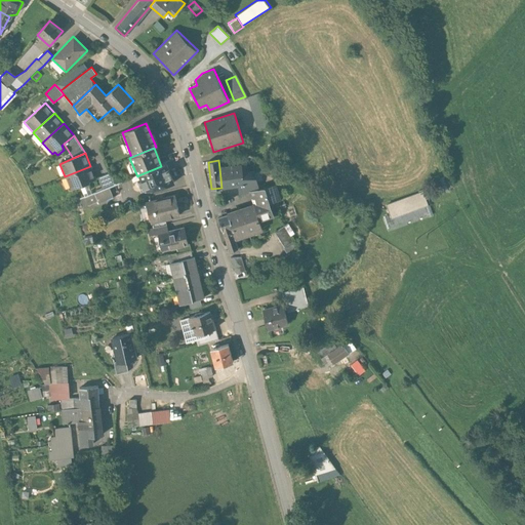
[(165,164),(161,166),(138,175),(146,191),(173,184),(165,164)]
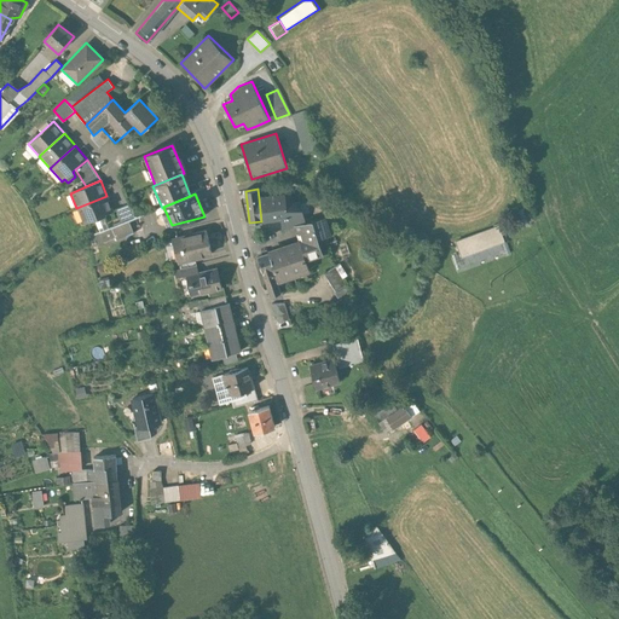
[(283,195),(259,198),(261,221),(281,220),(287,219),(285,210),(283,195)]
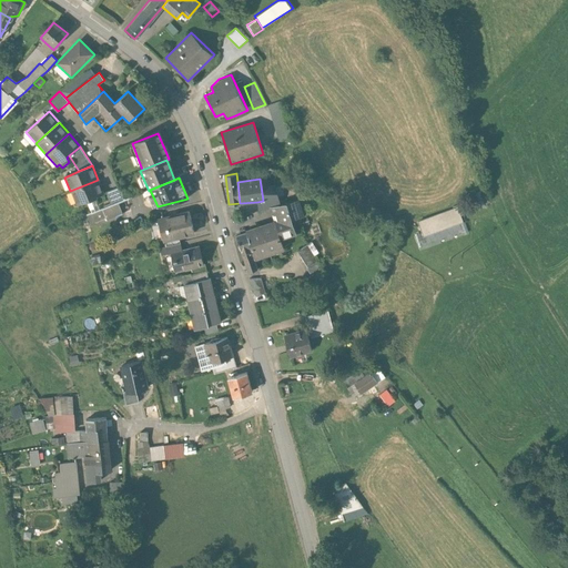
[(98,180),(70,191),(75,205),(104,194),(98,180)]
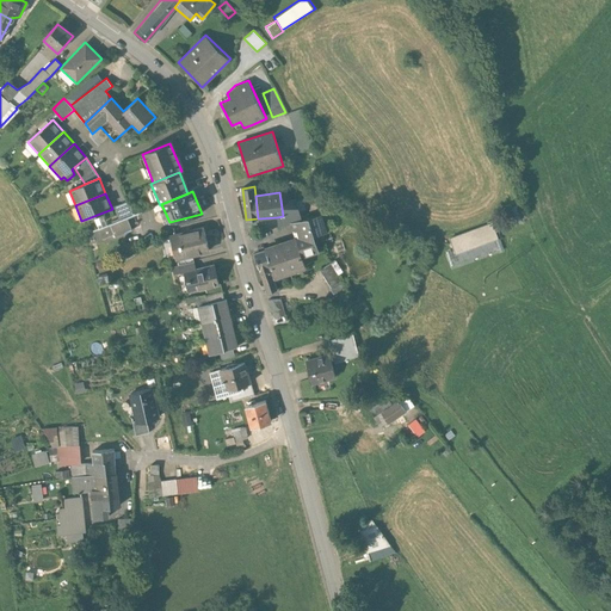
[(115,207),(121,220),(133,215),(128,202),(115,207)]
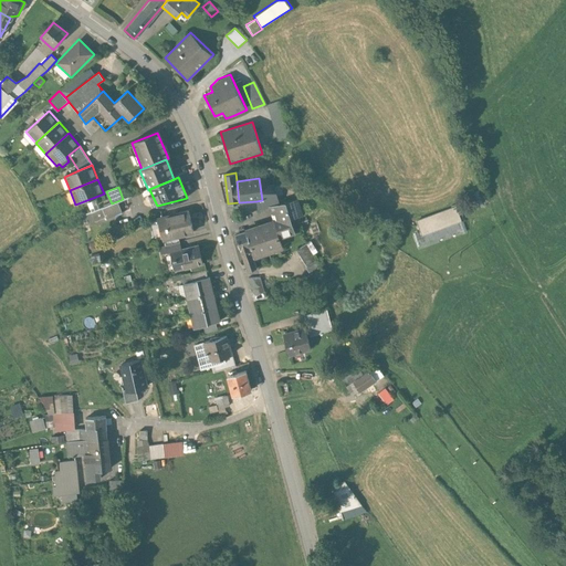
[(412,233),(417,249),(468,232),(461,213),(490,205),(483,187),(454,198),(457,206),(416,221),(417,227),(418,231),(412,233)]
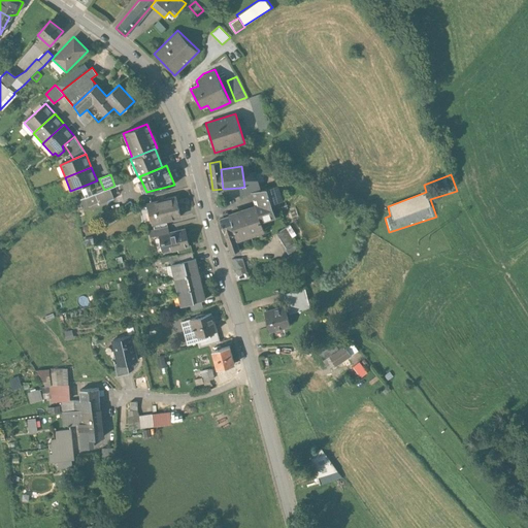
[(136,176),(122,183),(126,194),(141,187),(136,176)]
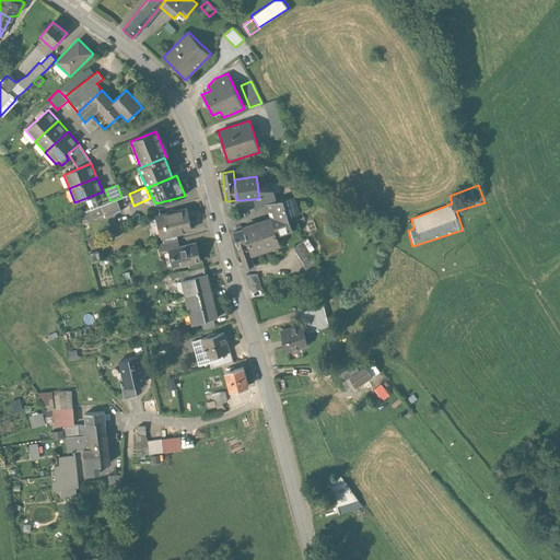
[(259,198),(254,199),(257,210),(266,208),(265,205),(276,202),(272,190),(258,190),(259,198)]
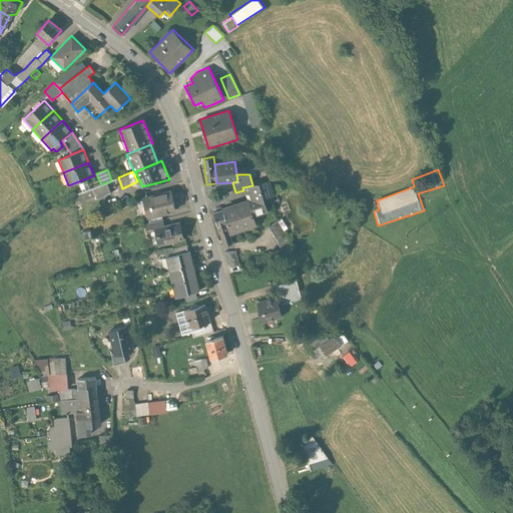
[(96,199),(122,188),(118,177),(111,180),(101,184),(92,188),(82,192),(85,200),(95,196),(96,199)]
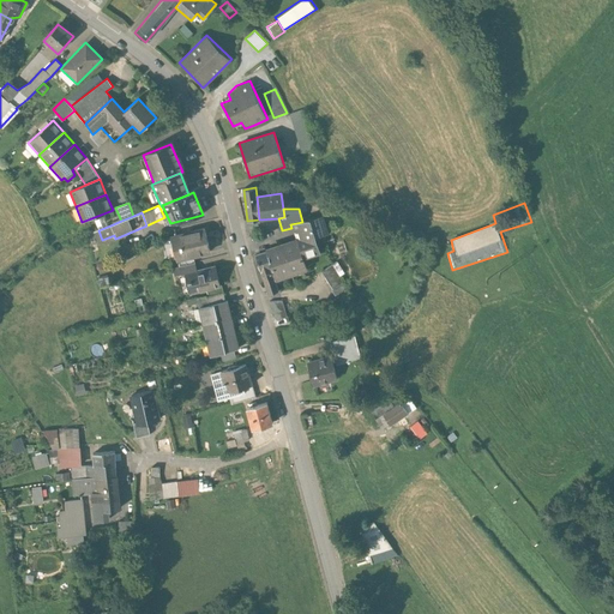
[(295,233),(296,239),(304,259),(320,254),(314,238),(329,233),(324,216),(302,222),(290,224),(292,228),(293,233),(295,233)]
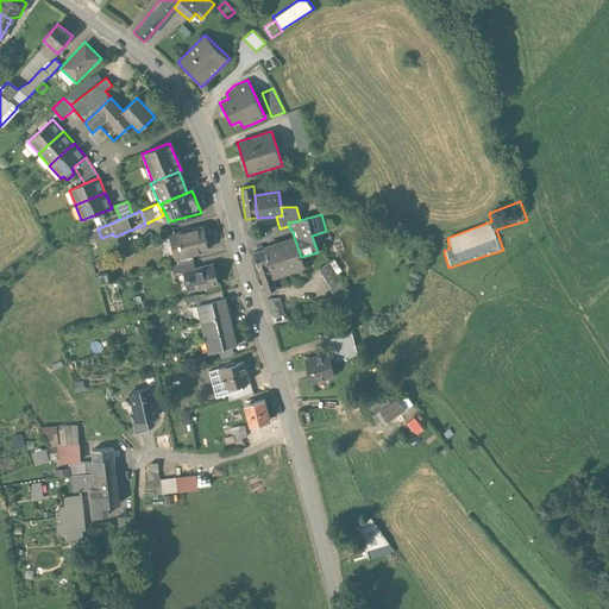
[(208,251),(202,225),(168,233),(174,259),(177,258),(193,255),(208,251)]
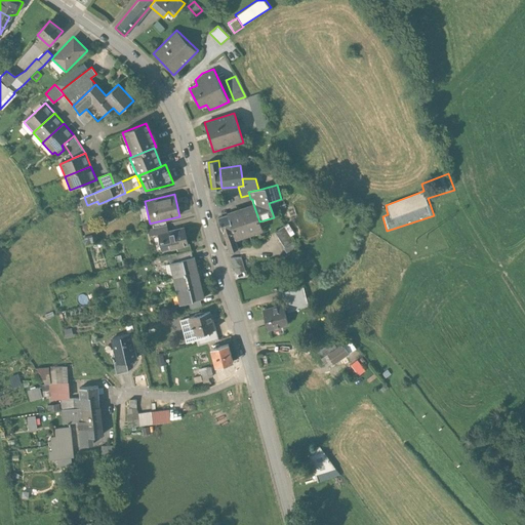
[(82,208),(87,205),(84,197),(78,200),(82,208)]
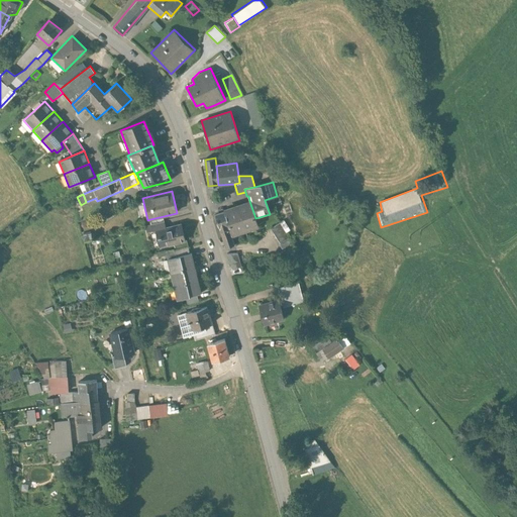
[(255,218),(249,201),(223,210),(224,212),(232,237),(260,228),(255,218)]
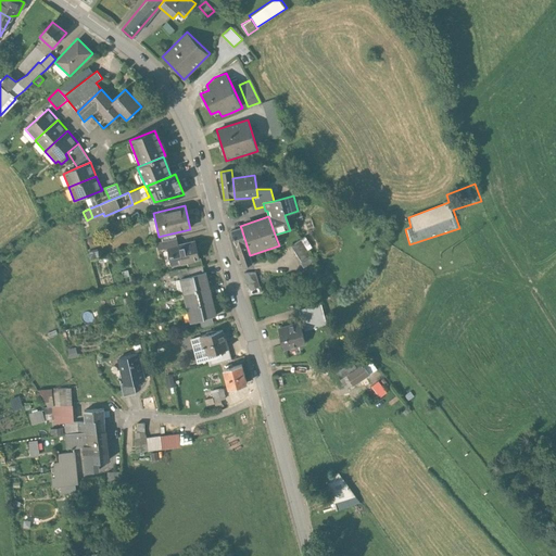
[(250,255),(241,228),(236,229),(230,231),(242,268),(253,264),(250,255)]
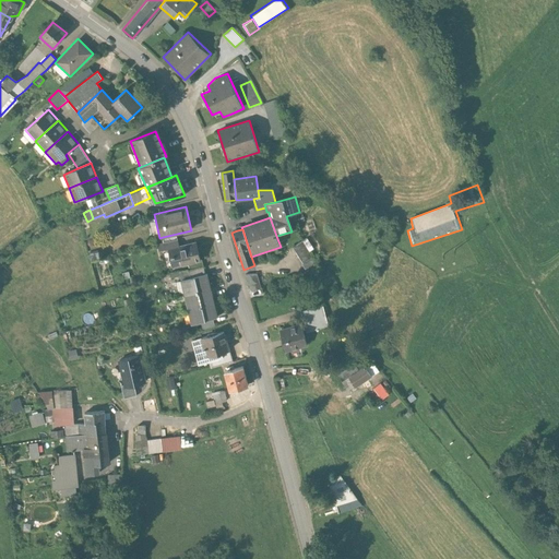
[(163,237),(164,244),(178,239),(177,234),(163,237)]
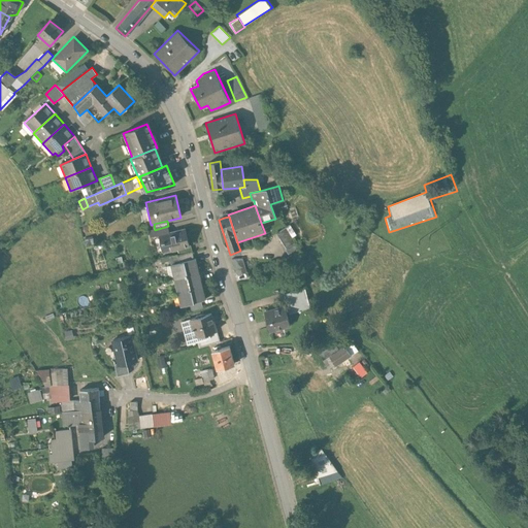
[(150,238),(159,236),(170,233),(168,226),(155,230),(149,231),(150,238)]
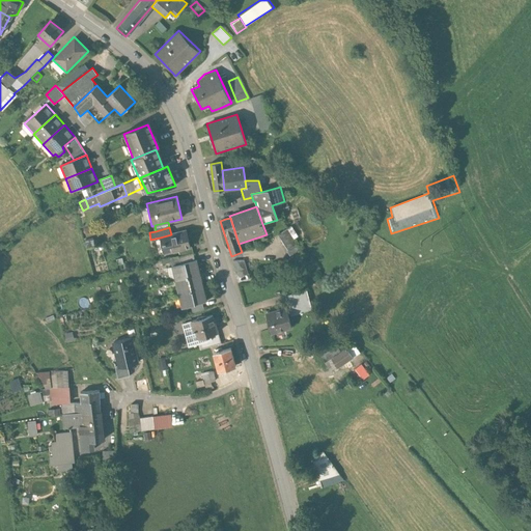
[(287,229),(278,235),(288,250),(286,251),(289,256),(301,249),(287,229)]
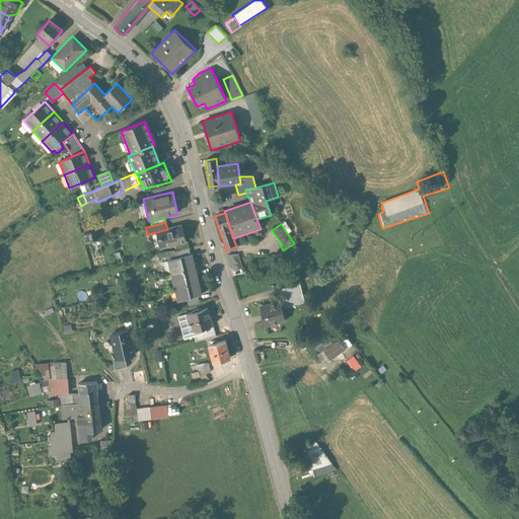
[(187,243),(181,225),(167,229),(156,232),(160,249),(173,246),(187,243)]
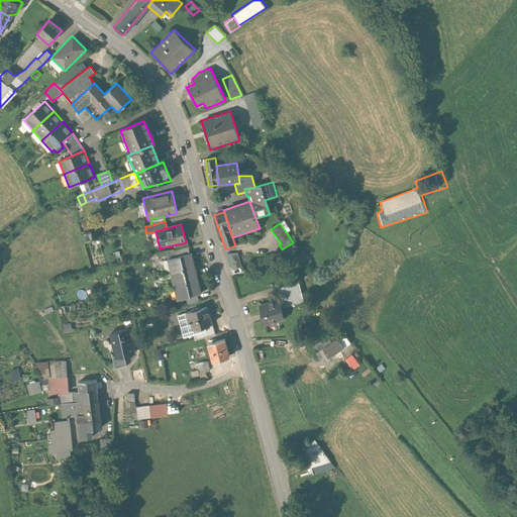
[(90,231),(81,234),(83,242),(92,239),(90,231)]
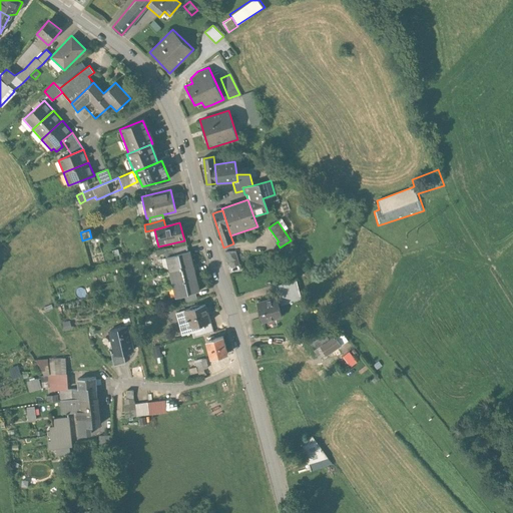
[(165,258),(187,252),(185,244),(172,247),(147,253),(148,259),(164,254),(165,258)]
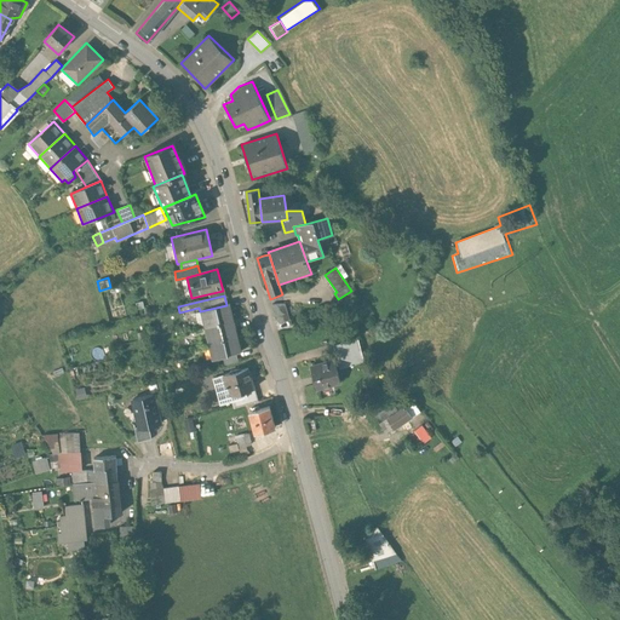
[(200,311),(204,328),(234,320),(229,304),(227,305),(200,311)]
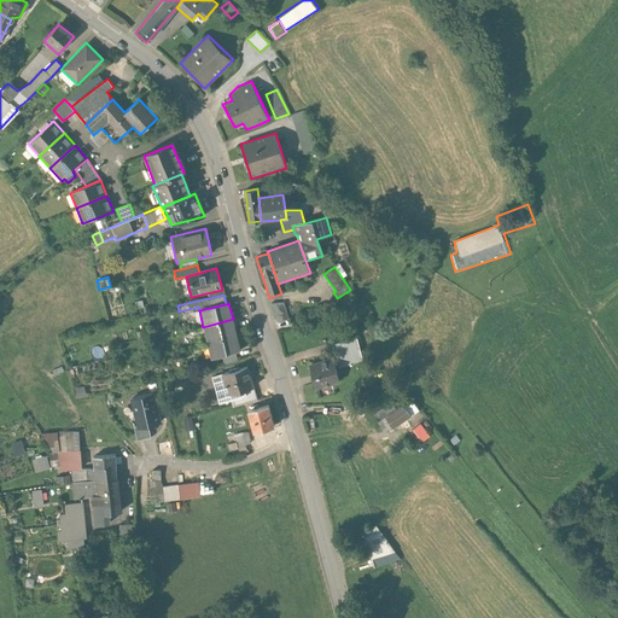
[(285,304),(272,304),(275,316),(287,312),(285,304)]
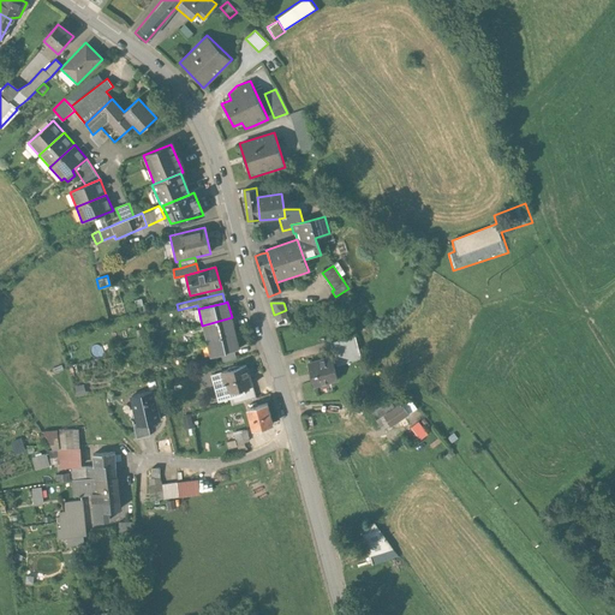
[(232,317),(202,326),(206,341),(236,334),(232,317)]
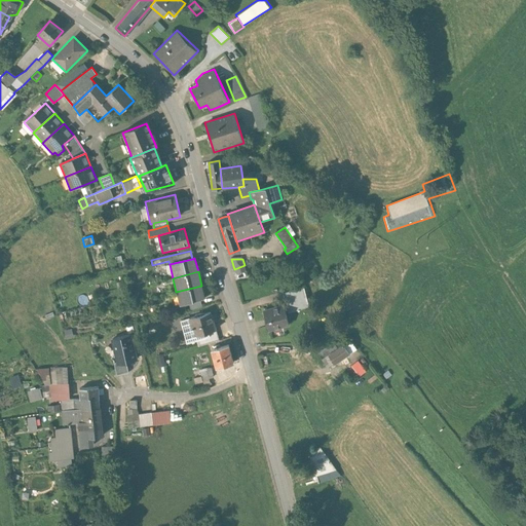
[(204,300),(201,286),(176,292),(180,306),(204,300)]
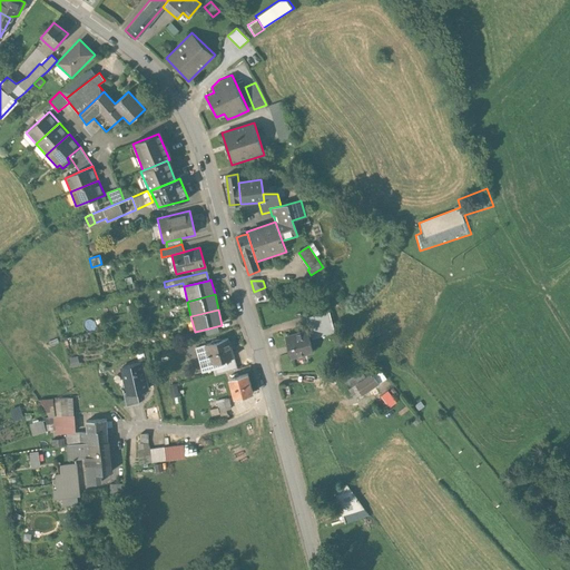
[(306,318),(313,340),(335,333),(328,312),(306,318)]
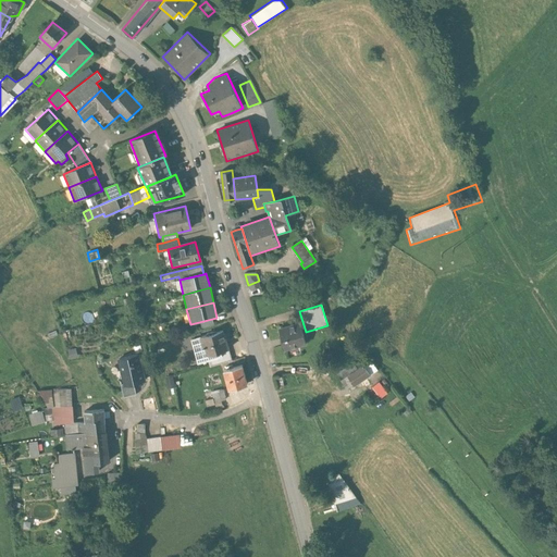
[(300,324),(277,331),(284,353),(307,346),(300,324)]
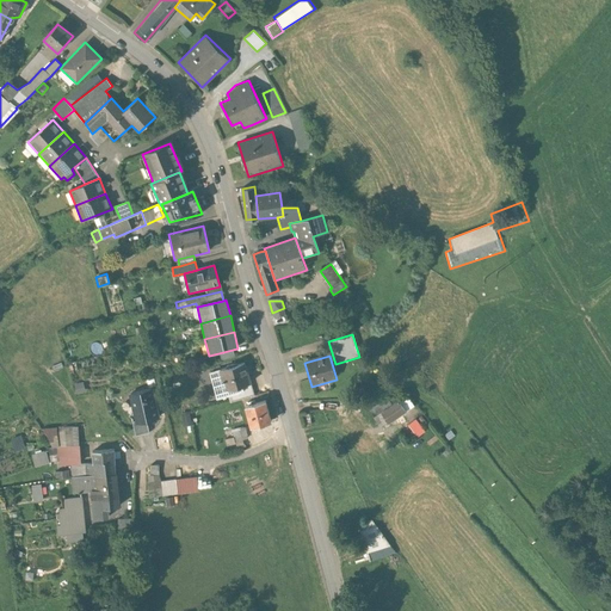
[(247,372),(244,363),(220,370),(226,392),(252,384),(248,372),(247,372)]
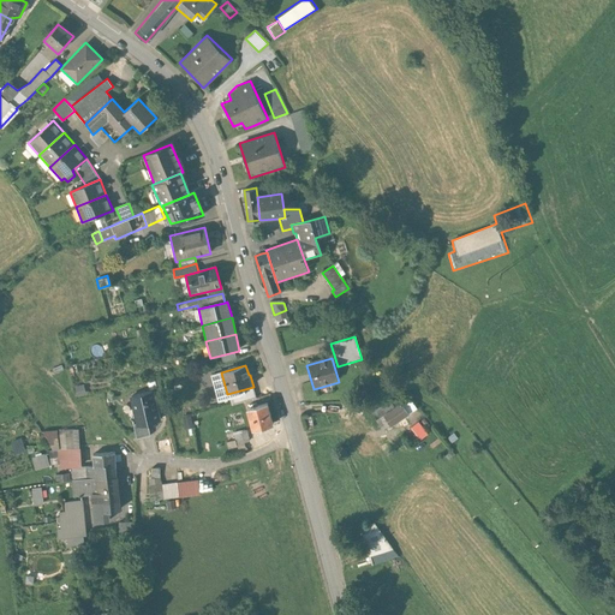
[(83,384),(75,387),(77,398),(87,395),(83,384)]
